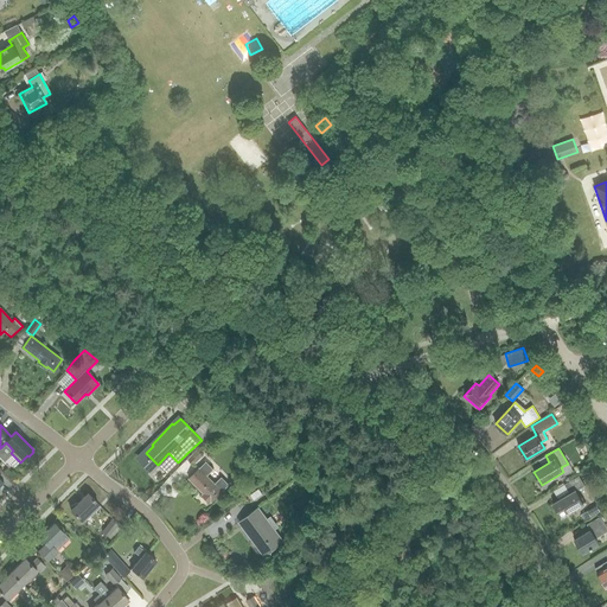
[(197,449),(187,459),(193,465),(203,455),(197,449)]
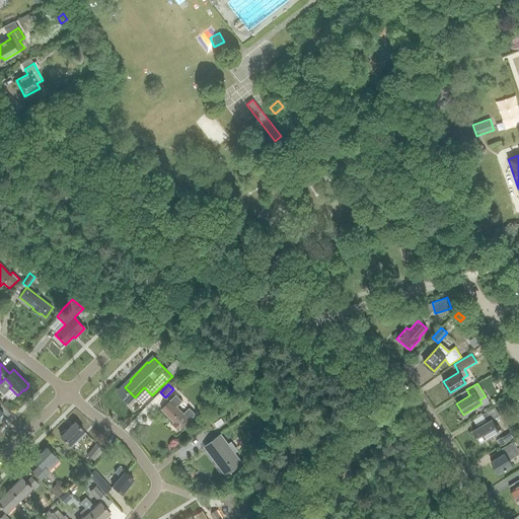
[(181,430),(190,421),(169,399),(160,409),(174,422),(172,424),(178,430),(180,429),(181,430)]
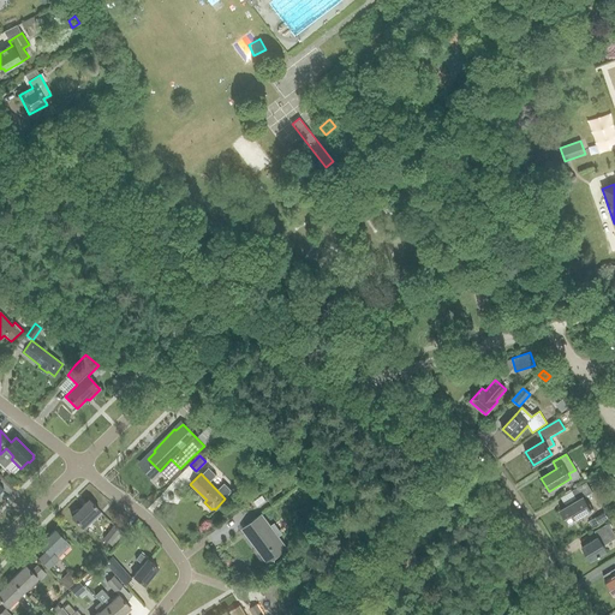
[(584,497),(592,491),(586,482),(572,491),(578,500),(561,511),(569,525),(591,511),(584,497)]
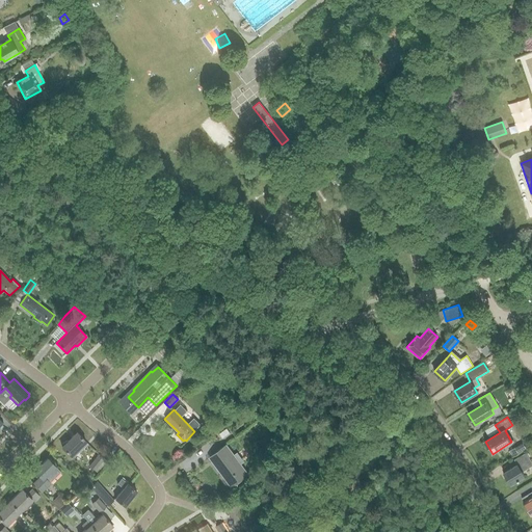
[(80,447),(85,442),(77,432),(61,447),(73,457),(82,449),(80,447)]
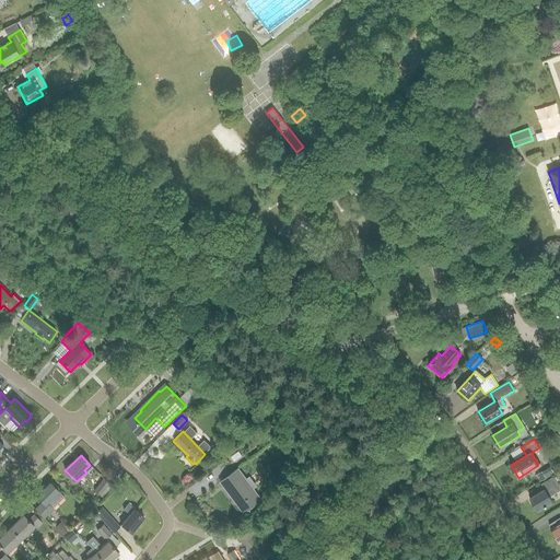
[(550,466),(536,475),(539,480),(553,471),(550,466)]
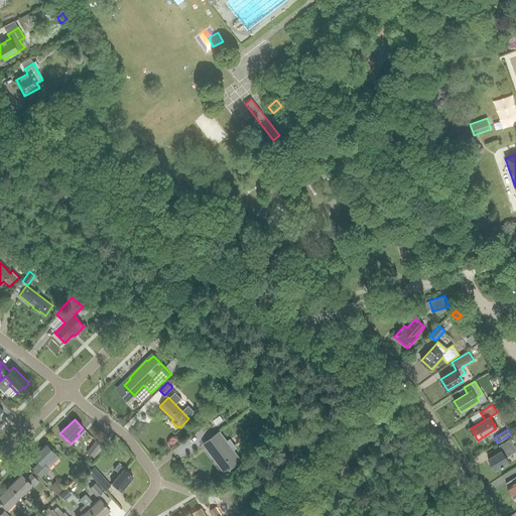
[(220,430),(203,443),(225,472),(241,460),(234,449),(236,448),(230,439),(227,441),(220,430)]
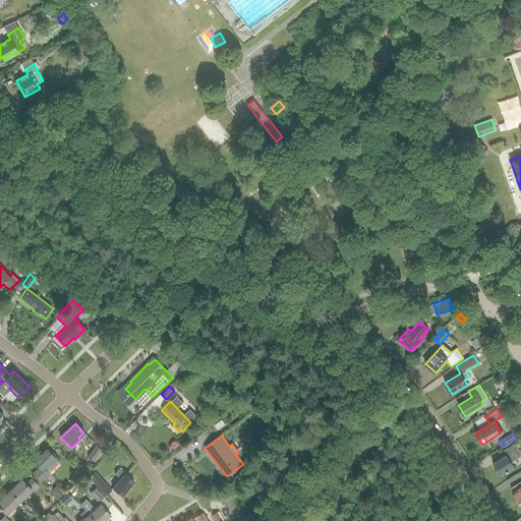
[(511,462),(518,459),(520,456),(520,453),(515,444),(506,450),(509,455),(507,456),(507,455),(494,463),(501,474),(514,466),(511,462)]
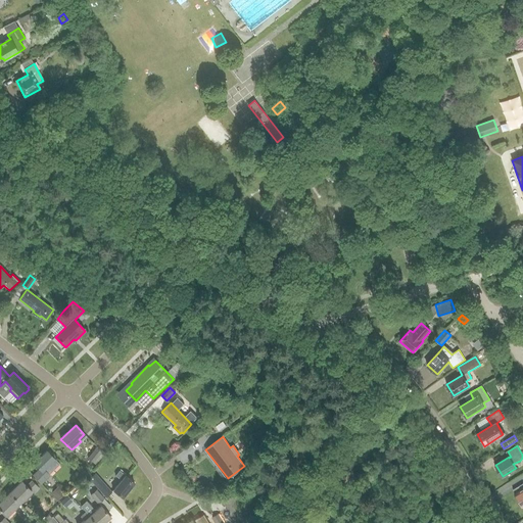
[(106,454),(97,446),(87,458),(97,466),(106,454)]
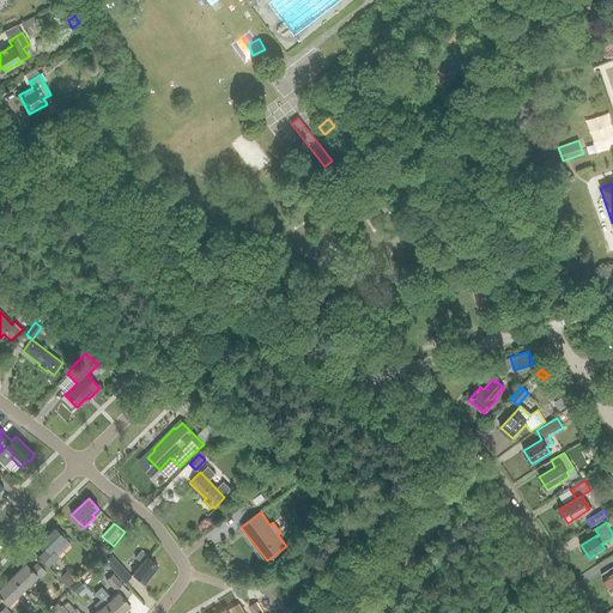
[(70,544),(66,540),(64,538),(54,528),(40,542),(47,550),(38,558),(48,568),(59,557),(58,556),(70,544)]
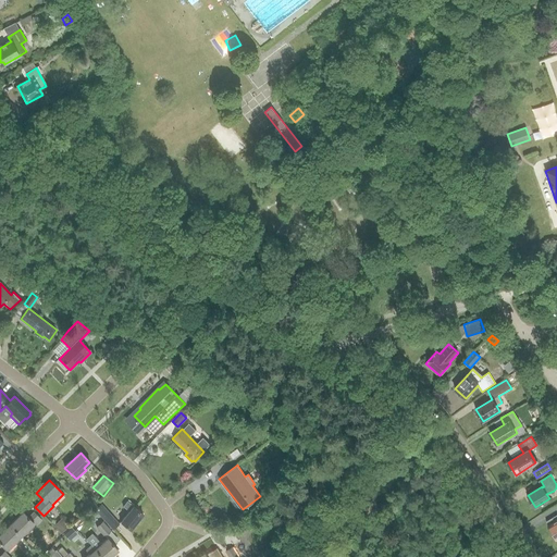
[(131,530),(143,515),(134,508),(127,502),(123,507),(130,511),(121,522),(131,530)]
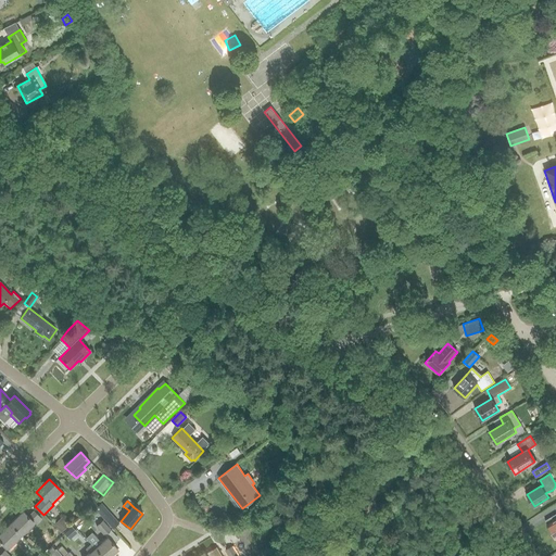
[(95,509),(109,525),(115,518),(101,503),(95,509)]
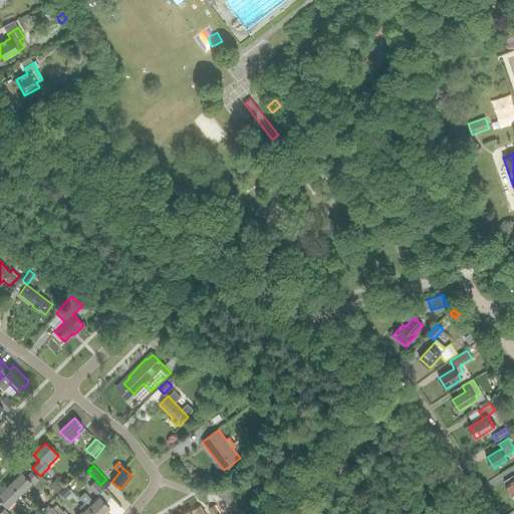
[(19,495),(31,483),(33,486),(38,480),(31,473),(26,478),(21,473),(9,484),(19,495)]
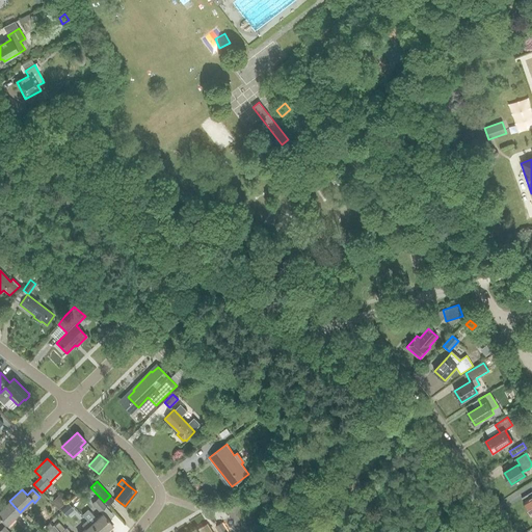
[(531,491),(522,499),(529,510),(528,511),(530,515),(531,515),(531,491)]
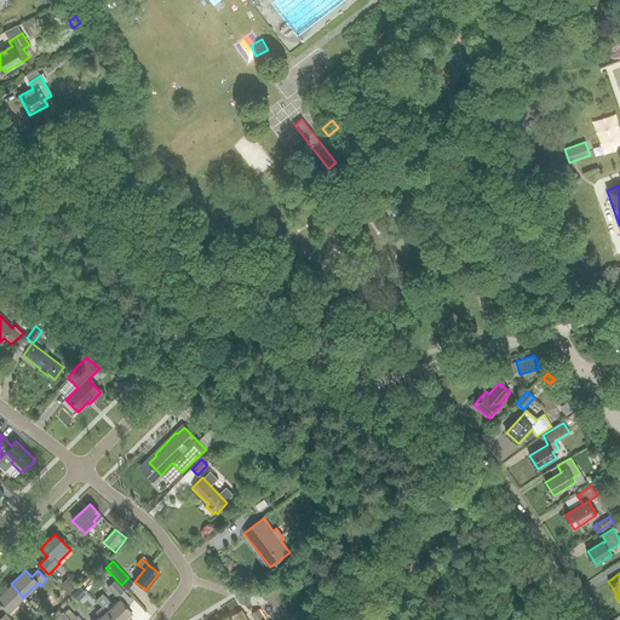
[(69,577),(59,585),(67,592),(75,584),(69,577)]
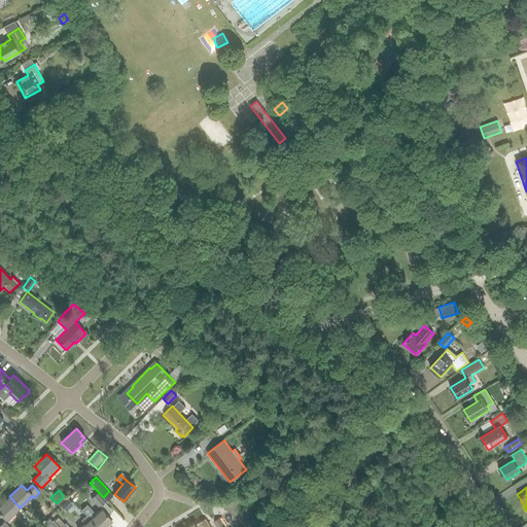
[(91,499),(98,506),(104,501),(98,493),(91,499)]
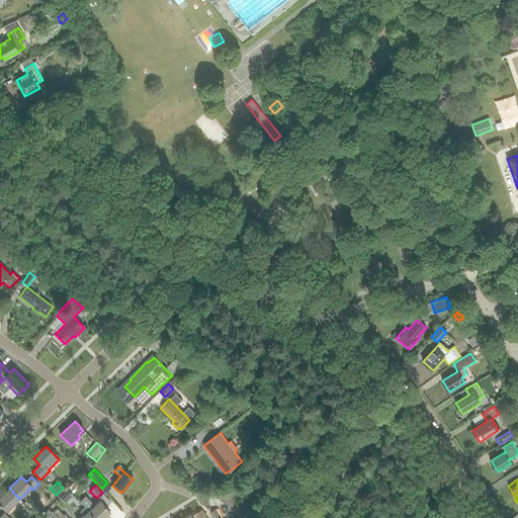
[(0,506),(5,512),(19,499),(9,488),(0,497),(0,504),(1,505),(0,505),(0,506)]
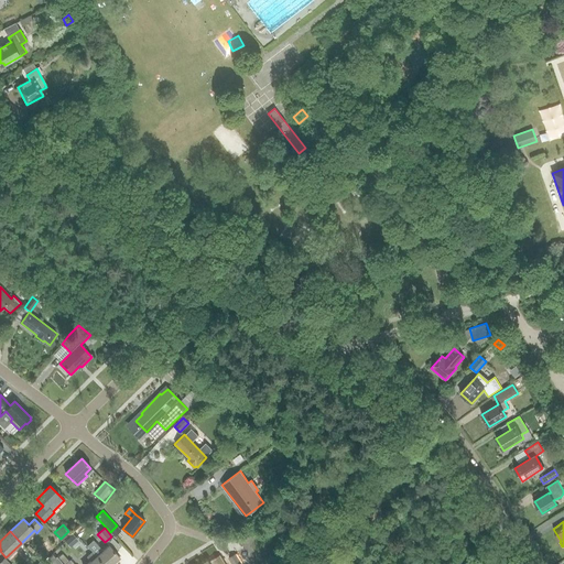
[(109,545),(96,556),(101,563),(111,563),(119,557),(109,545)]
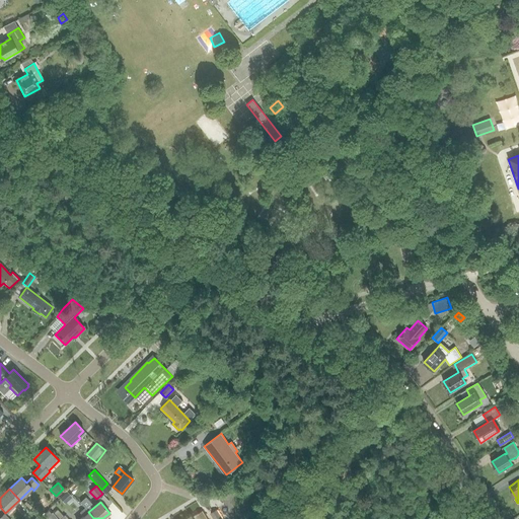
[(225,518),(229,517),(226,510),(223,505),(215,509),(216,511),(210,514),(213,518),(225,518)]
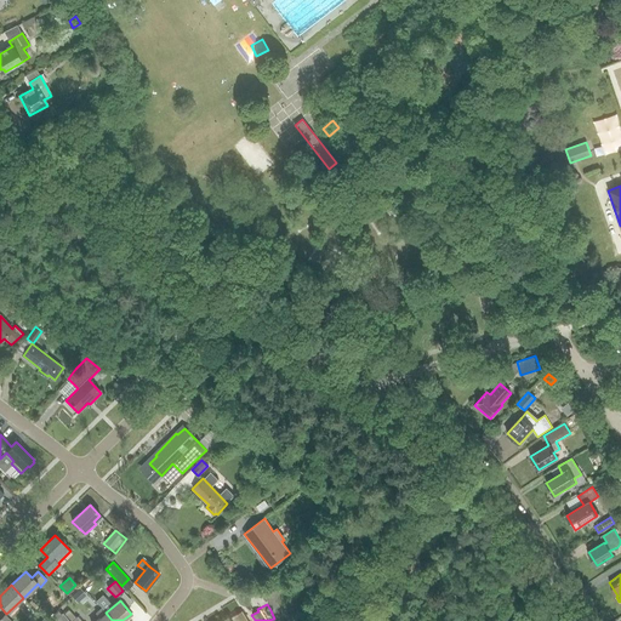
[(96,614),(101,617),(96,620),(112,620),(106,613),(102,608),(96,614)]
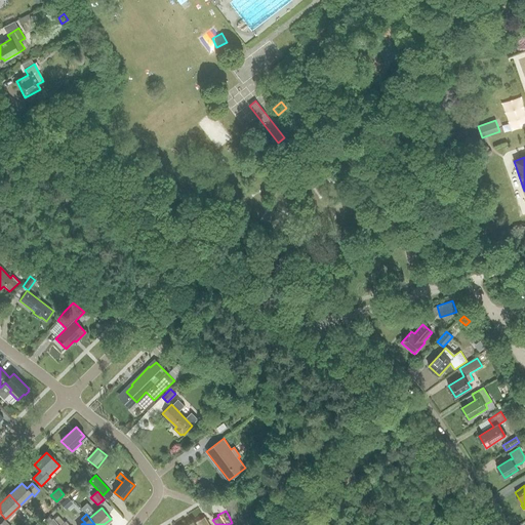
[(68,524),(65,521),(64,522),(57,516),(54,519),(59,524),(68,524)]
